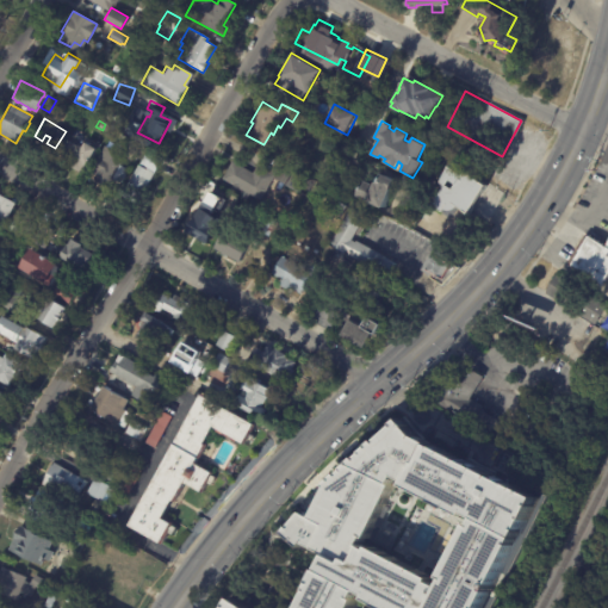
[(72,168),(61,162),(62,160),(54,155),(62,138),(74,146),(70,154),(75,156),(85,137),(97,142),(80,173),(72,168)]
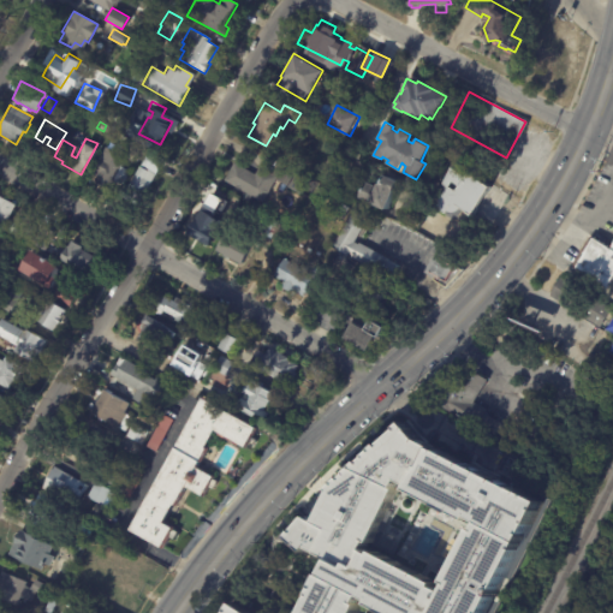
[(105,147),(118,155),(117,159),(123,162),(120,166),(129,171),(120,184),(112,179),(106,189),(91,180),(94,176),(89,173),(105,147)]
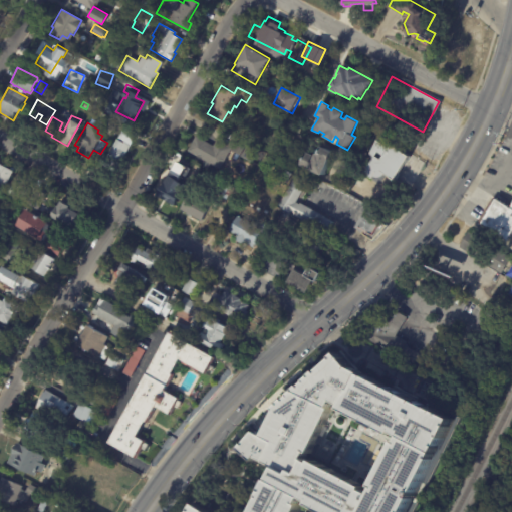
[(137,135),(126,152),(124,151),(119,160),(107,153),(121,125),(137,135)]
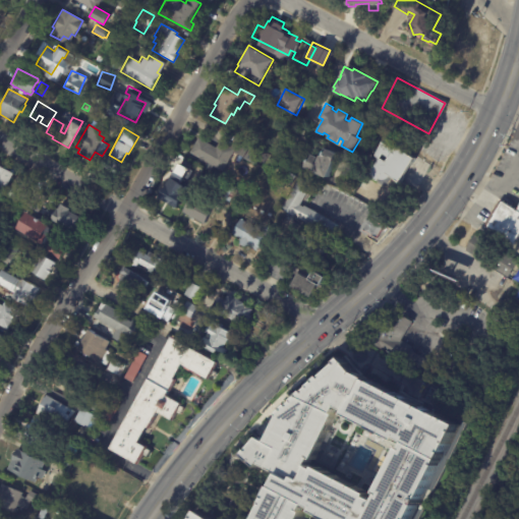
[(195,138),(196,136),(215,147),(218,140),(229,147),(234,137),(248,146),(242,157),(232,151),(221,171),(188,152),(195,138)]
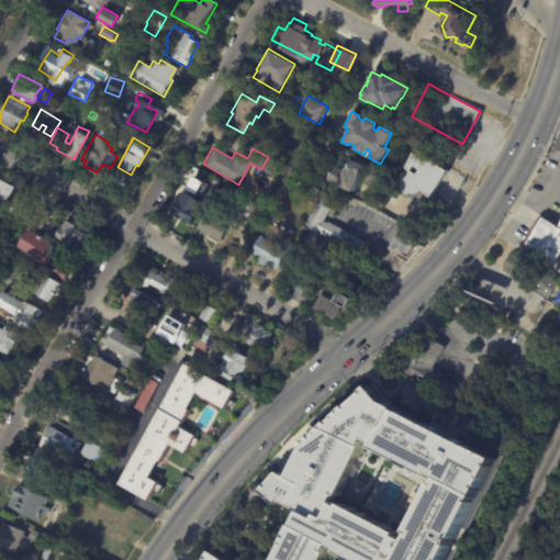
[(446,170),(429,196),(418,189),(417,191),(412,193),(406,191),(405,194),(391,186),(415,147),(422,150),(418,157),(423,160),(425,157),(446,170)]
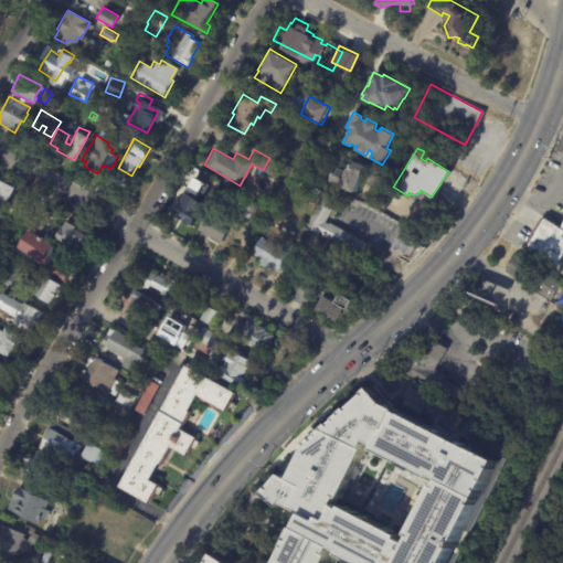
[(271,158),(276,161),(278,160),(286,165),(278,179),(264,170),(271,158)]
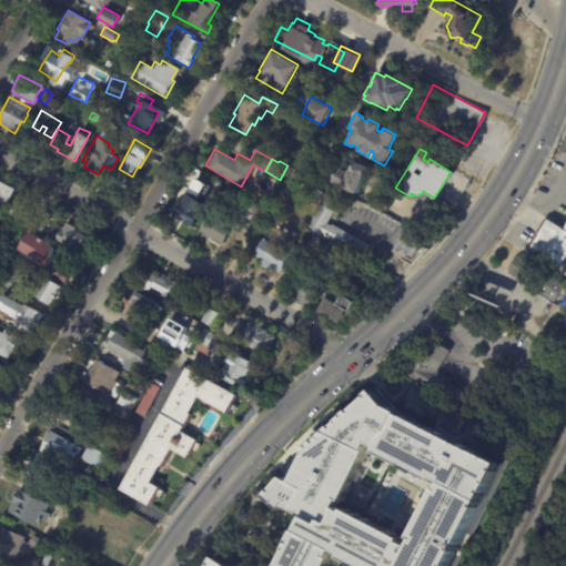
[(356,193),(342,187),(343,187),(331,181),(332,178),(331,177),(333,172),(334,173),(337,167),(350,172),(354,161),(369,168),(356,193)]
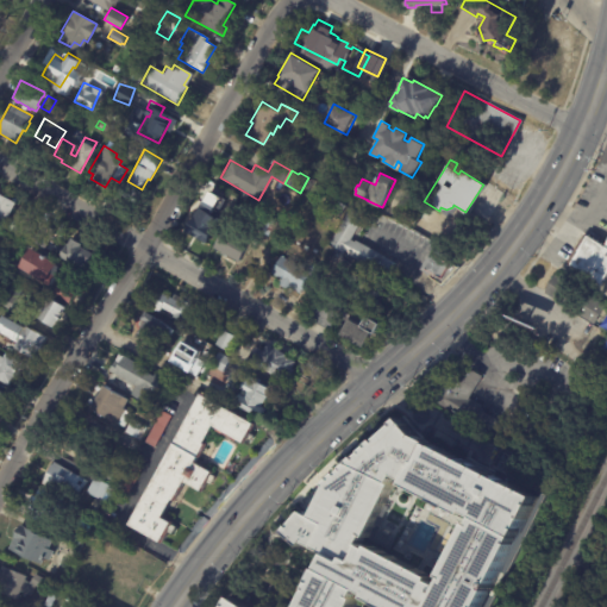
[(207,185),(221,193),(214,205),(200,198),(207,185)]
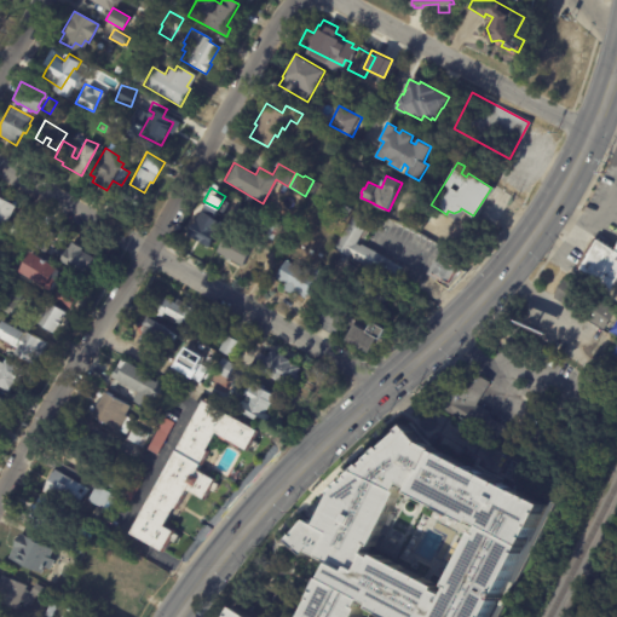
[(0,199),(10,203),(13,206),(1,229),(0,228),(0,199)]
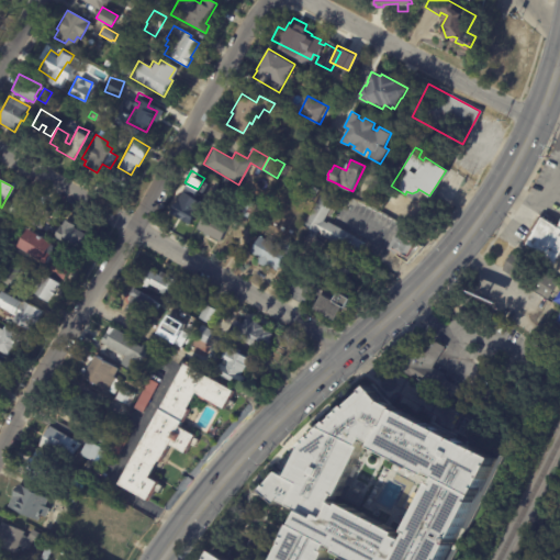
[(337,193),(322,220),(325,223),(326,221),(362,242),(355,255),(318,234),(320,232),(316,230),(314,232),(301,224),(324,186),(337,193)]
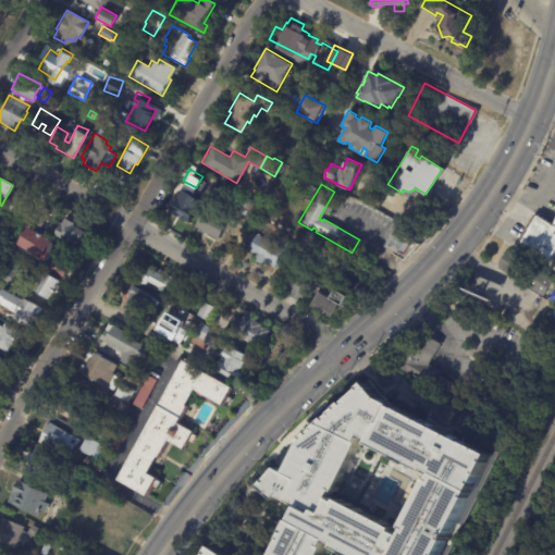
[(309,184),(315,187),(310,195),(305,192),(309,184)]
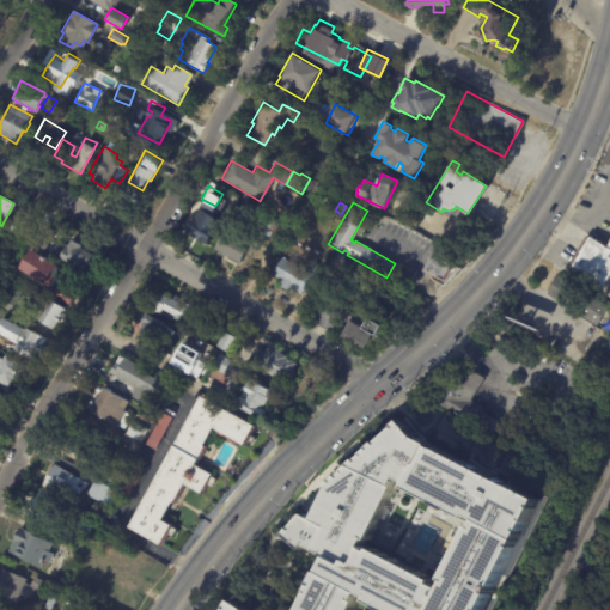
[(195,237),(183,230),(197,205),(209,211),(207,214),(214,218),(202,241),(195,237)]
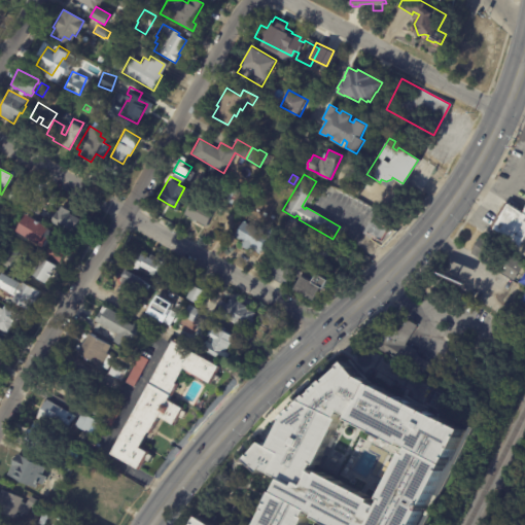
[(22,181),(29,185),(20,205),(8,199),(19,180),(22,181)]
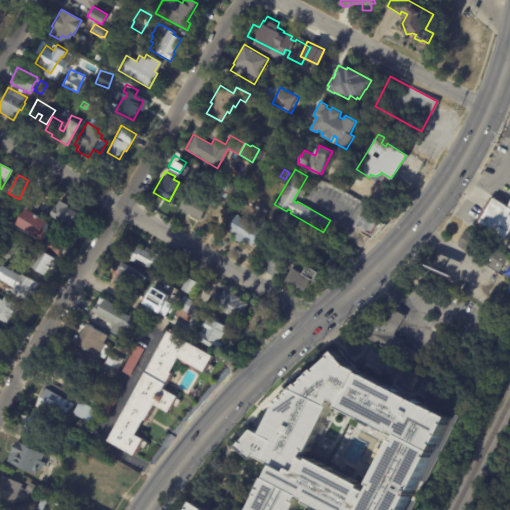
[(229,195),(227,194),(225,198),(213,191),(219,179),(236,189),(232,197),(229,195)]
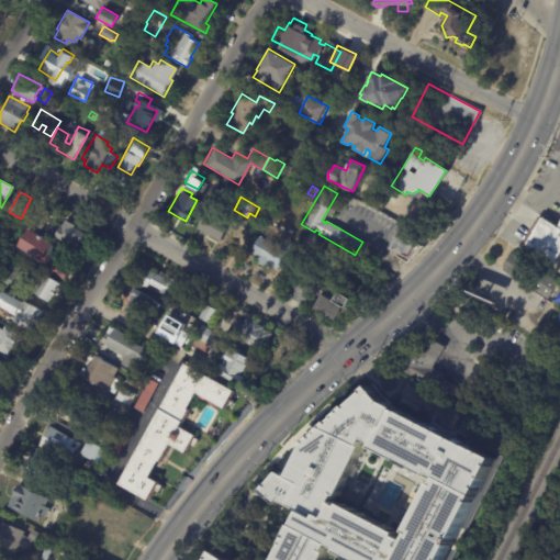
[(45,211),(47,212),(38,227),(29,222),(37,206),(45,211)]
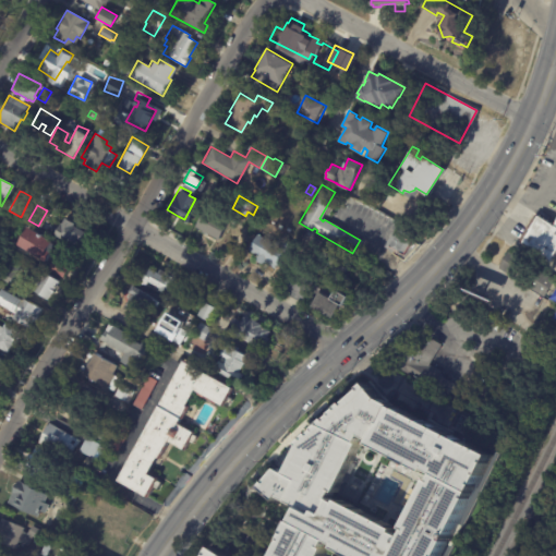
[(221,229),(216,240),(198,231),(201,229),(194,227),(202,210),(225,222),(221,229)]
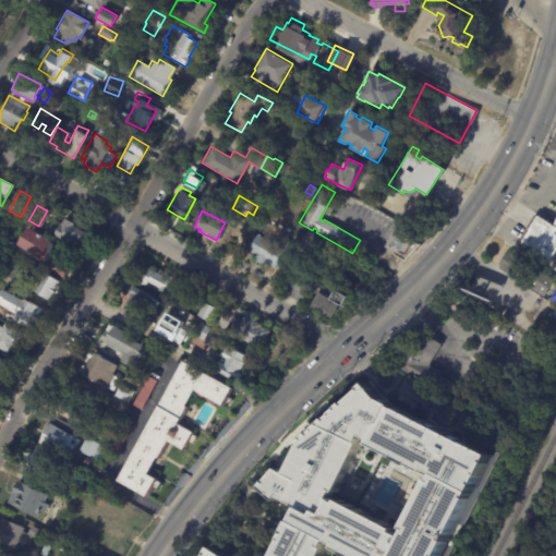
[(553,226),(555,228),(555,248),(547,261),(519,241),(538,215),(553,226)]
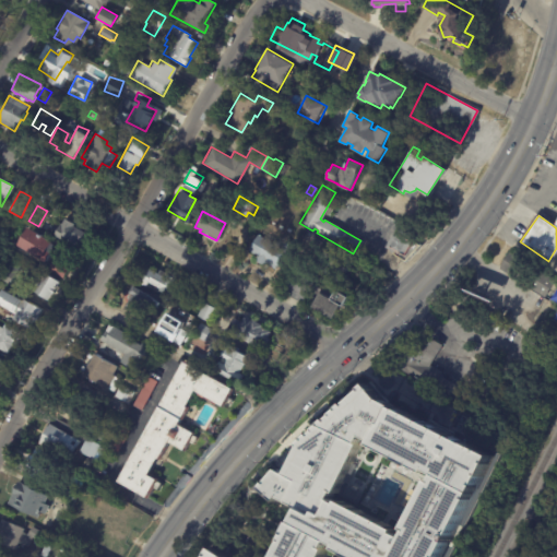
[(81,236),(80,239),(76,238),(72,246),(52,235),(54,234),(46,230),(51,220),(60,224),(63,218),(73,224),(72,226),(83,232),(81,236)]
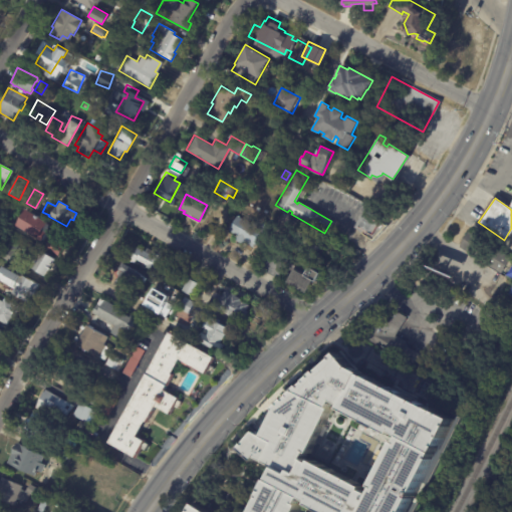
[(382,208),(377,218),(385,222),(370,236),(362,231),(356,225),(353,224),(359,212),(362,214),(364,211),(366,212),(371,202),(382,208)]
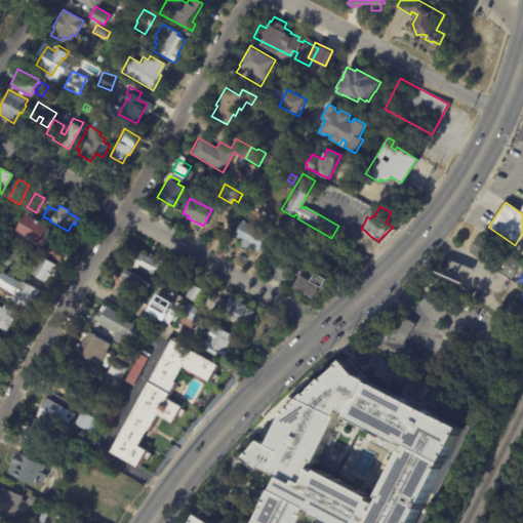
[(26,213),(47,227),(42,234),(46,237),(41,245),(15,230),(26,213)]
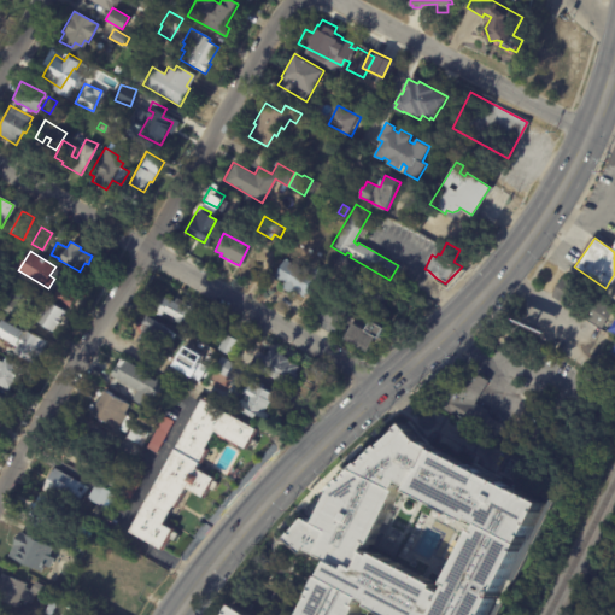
[(294,264),(304,271),(309,263),(320,270),(303,297),(292,291),(291,292),(281,287),(285,283),(273,276),(283,258),(294,264)]
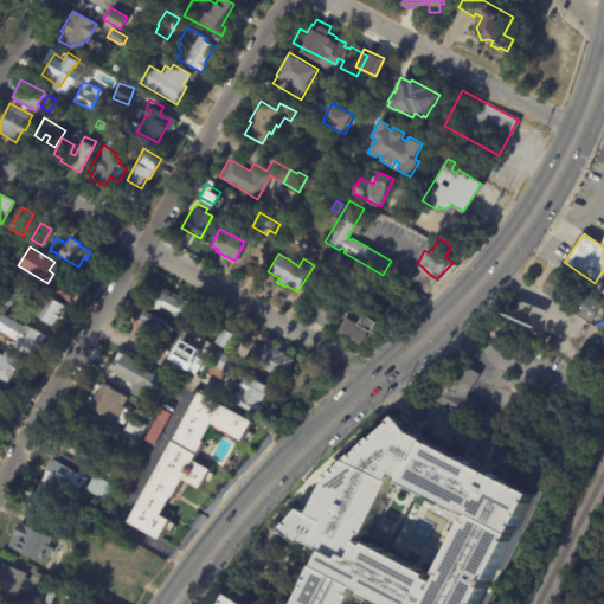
[(377,284),(380,287),(370,308),(349,296),(357,286),(347,280),(352,270),(377,284)]
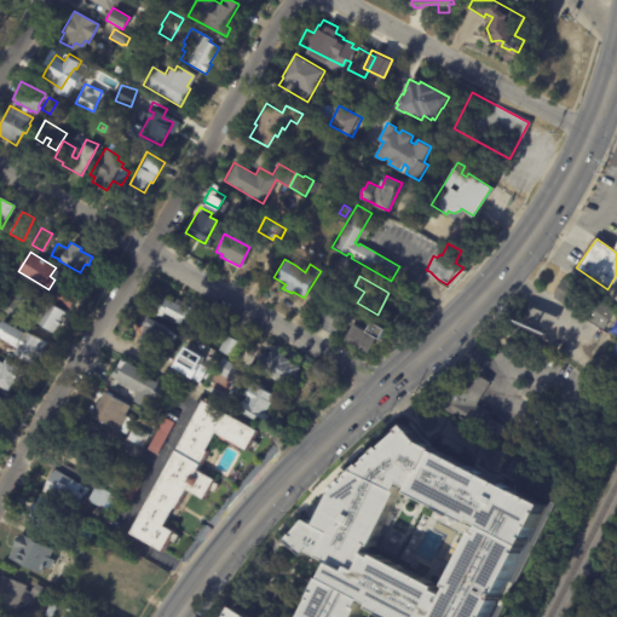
[(565,278),(615,310),(603,329),(553,298),(565,278)]
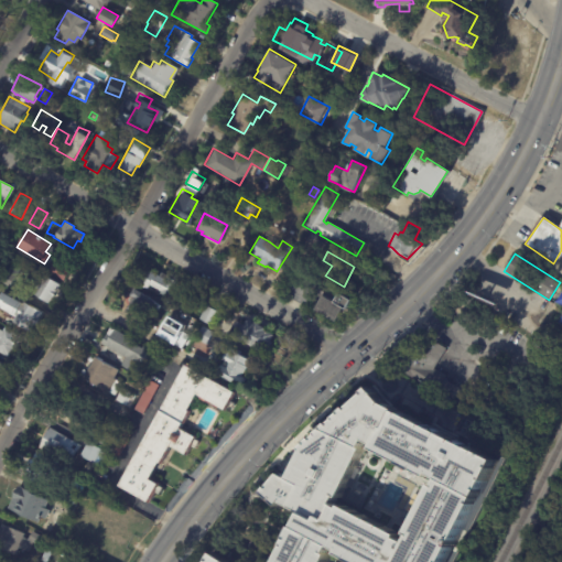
[(66,271),(61,280),(46,271),(53,260),(67,269),(66,271)]
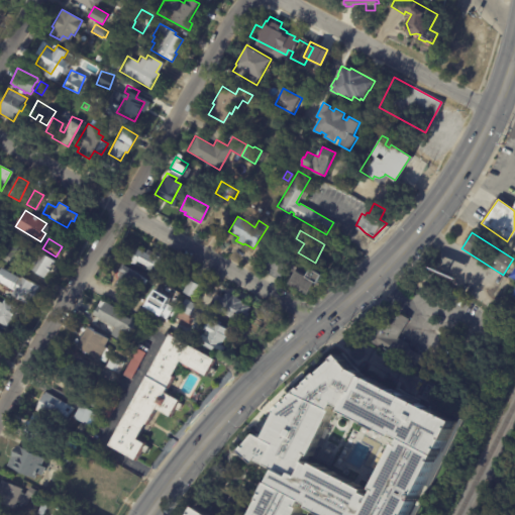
[(42,278),(27,268),(34,258),(26,252),(30,245),(54,261),(42,278)]
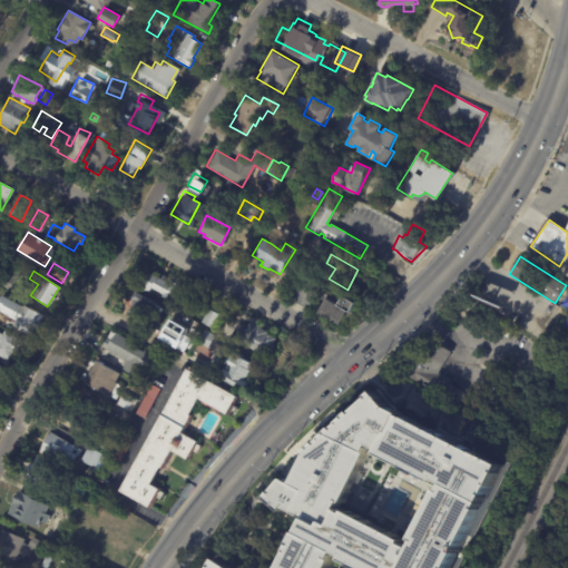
[(140,284),(146,274),(149,276),(150,274),(159,278),(162,275),(174,281),(173,282),(180,286),(179,290),(189,295),(187,300),(193,303),(189,311),(177,304),(178,302),(173,299),(170,302),(160,296),(162,294),(149,287),(147,293),(143,290),(145,286),(140,284)]
